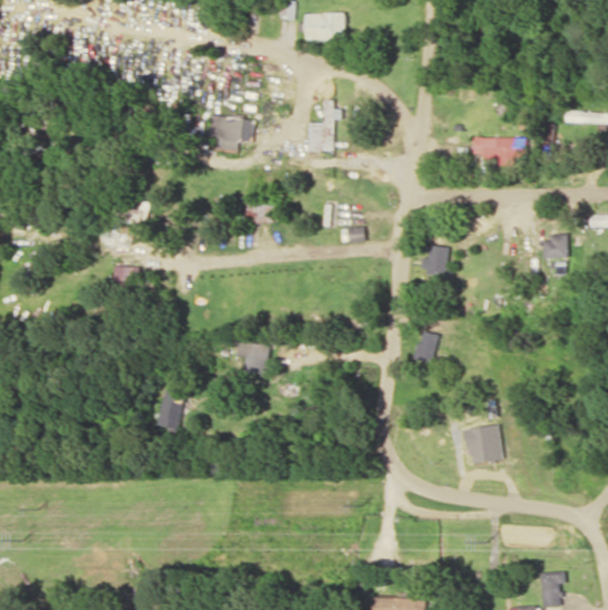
[(344,13),(305,13),(306,41),(344,40),(344,13)]
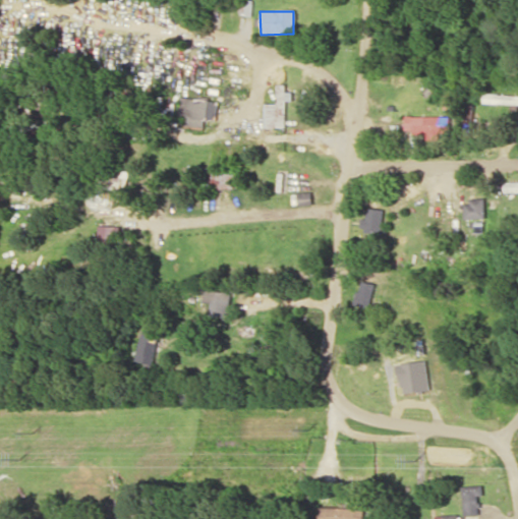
[(283,129),(284,101),(290,102),(290,93),(283,93),(283,85),(275,85),(275,105),(263,104),(263,128),(283,129)]
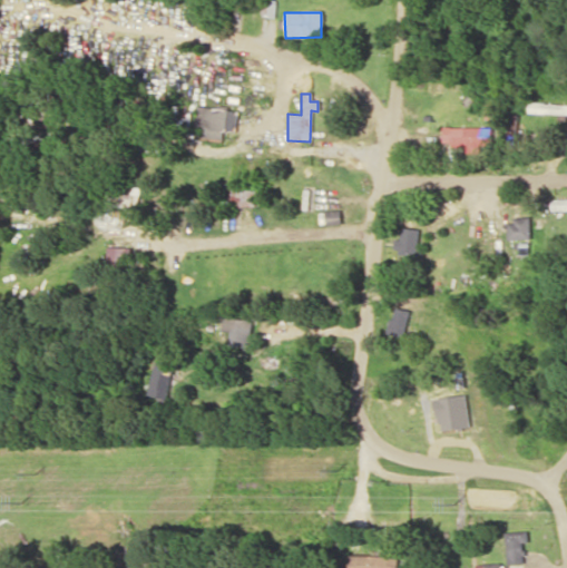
[(236,113),(195,106),(192,128),(199,129),(197,140),(220,144),(222,131),(233,134),(236,113)]
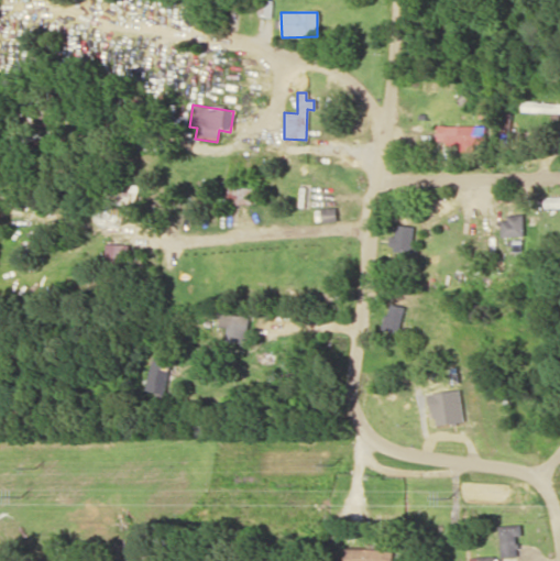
[(436,144),(457,144),(457,153),(472,153),(472,144),(484,145),(484,127),(436,125),(436,144)]
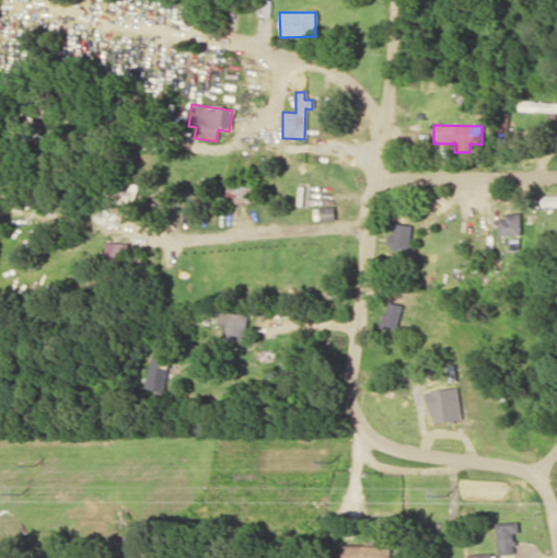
[(224,202),(248,202),(250,183),(225,182),(224,202)]
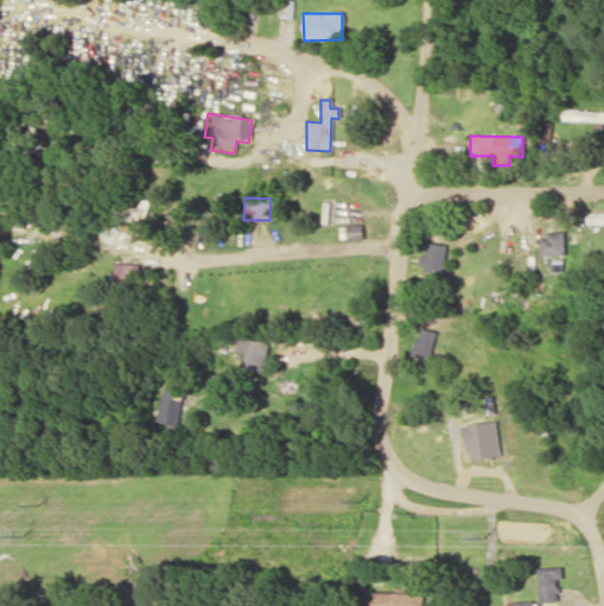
[(563,234),(538,235),(539,257),(564,256),(563,234)]
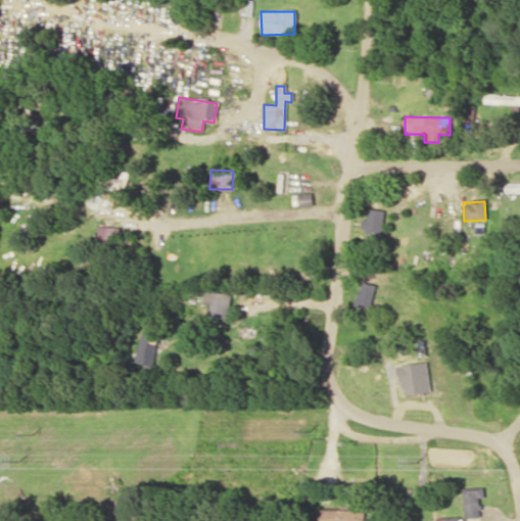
[(365,221),(361,221),(360,234),(381,235),(382,210),(366,209),(365,221)]
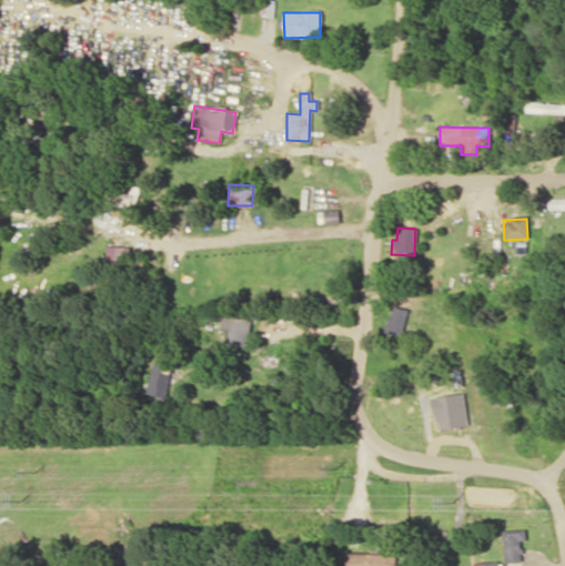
[(129,248),(107,249),(107,262),(129,261),(129,248)]
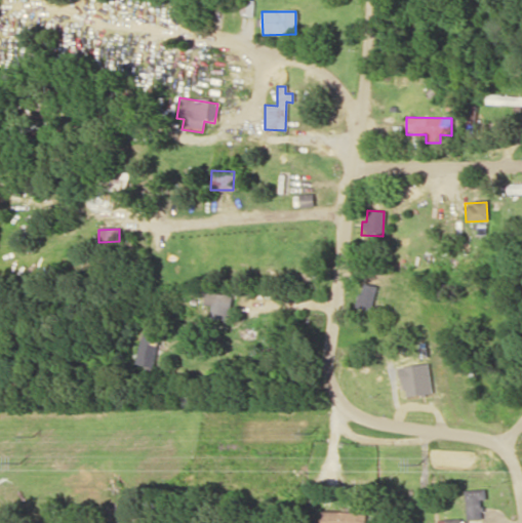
[(203,317),(227,321),(231,296),(206,292),(203,317)]
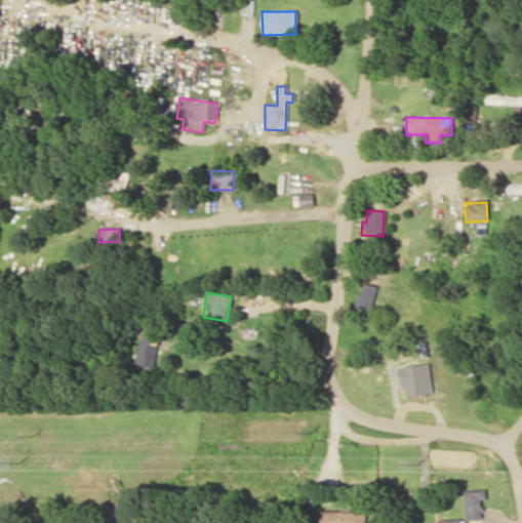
[(159,335),(142,331),(134,364),(153,368),(159,335)]
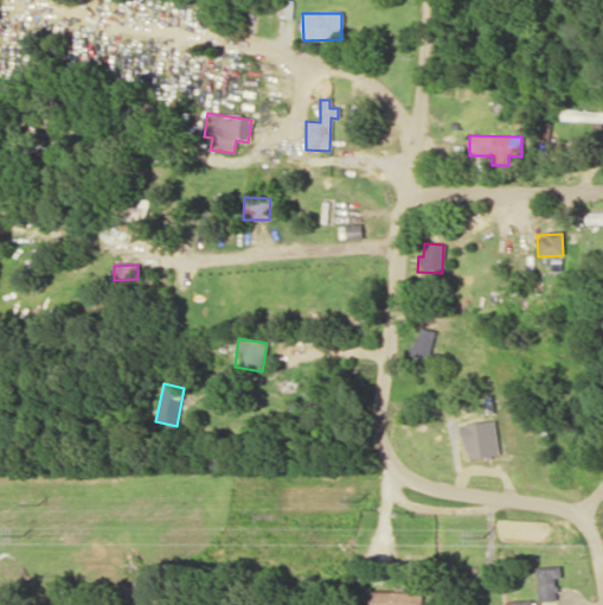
[(461,425),(464,459),(498,456),(494,421),(461,425)]
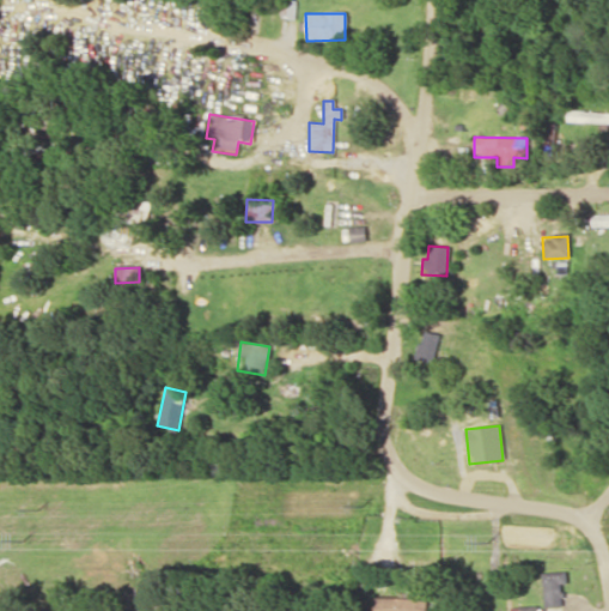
[(559,606),(559,585),(565,585),(564,573),(540,574),(541,608),(559,606)]
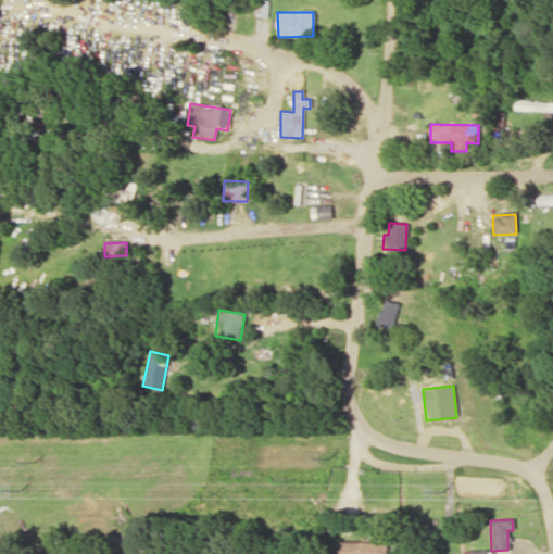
[(386,553),(386,543),(338,542),(337,553),(386,553)]
